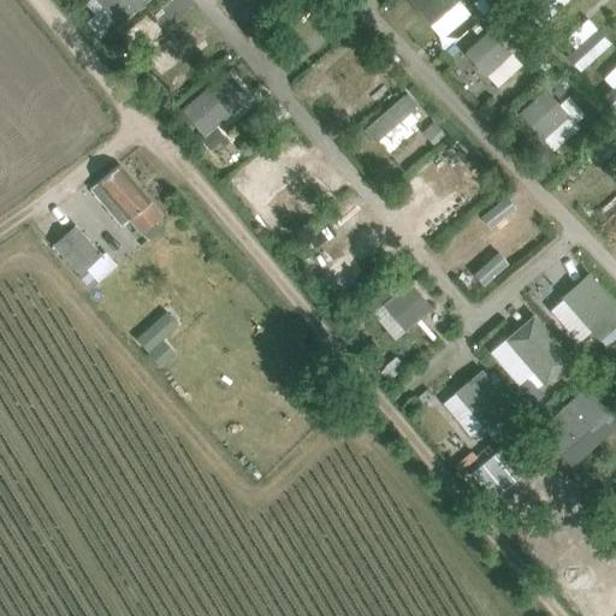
[(96,0),(117,24),(146,0),(96,0)]
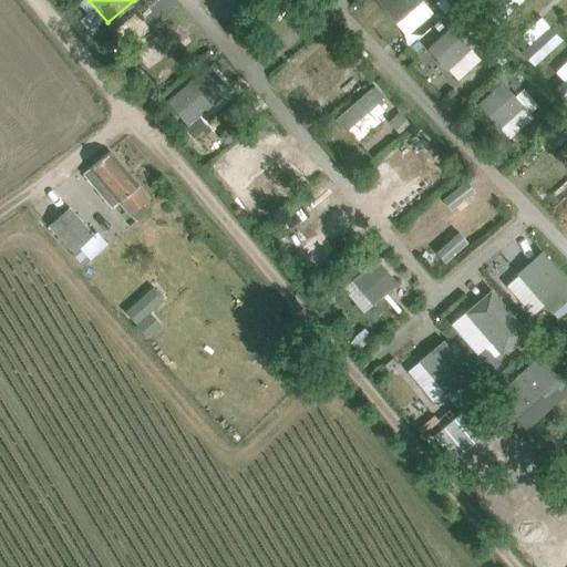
[(421,0),(378,0),(397,21),(421,0)]
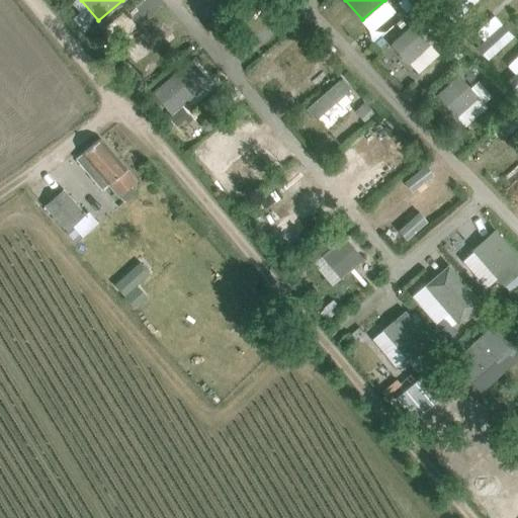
[(452,0),(450,3),(442,10),(454,22),(478,0),(452,0)]
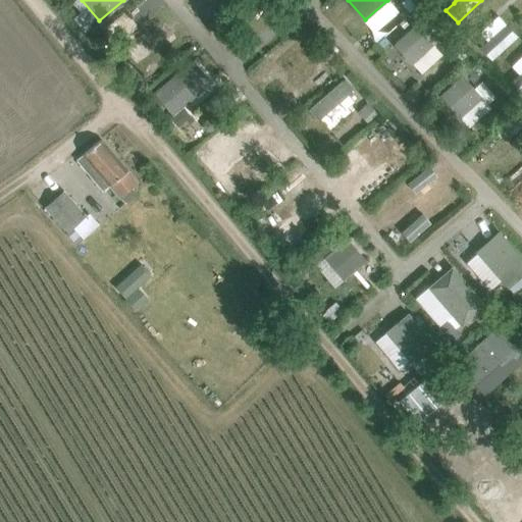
[(487,41),(480,47),(491,60),(518,37),(507,23),(506,24),(487,41)]
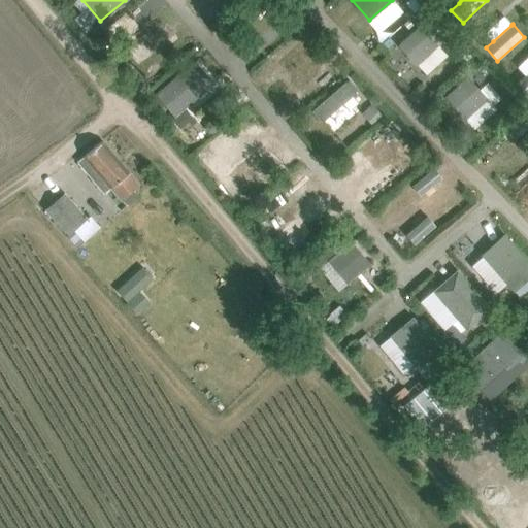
[(421,25),(399,44),(426,74),(448,54),(435,40),(441,35),(435,28),(429,34),(421,25)]
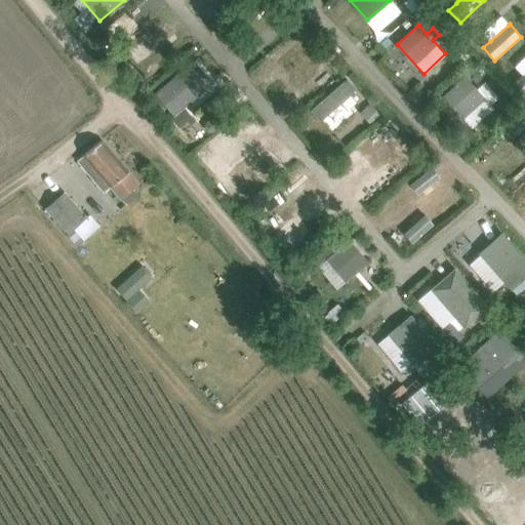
[(153,92),(172,116),(212,82),(193,58),(153,92)]
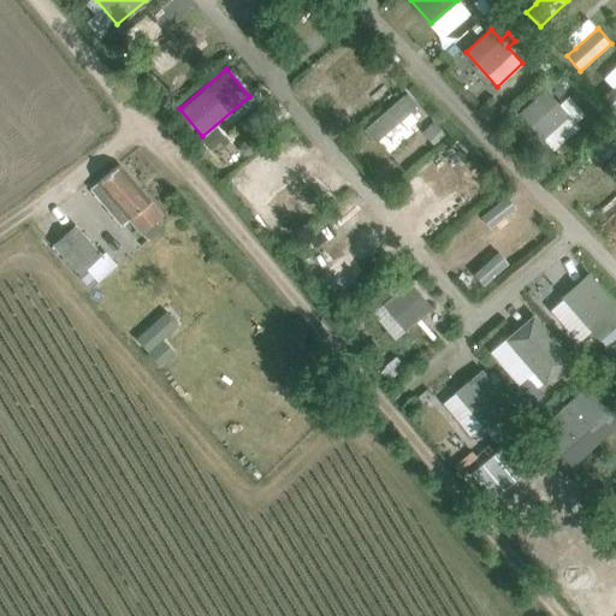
[(615,84),(612,88),(604,96),(615,108),(615,84)]
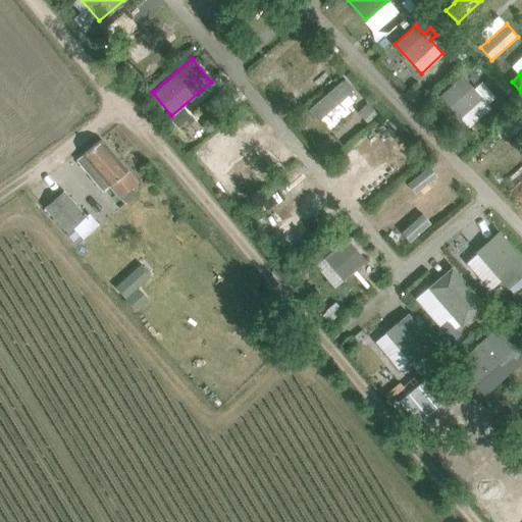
[(440,94),(470,127),(491,108),(488,104),(497,97),(481,81),(474,87),(463,73),(440,94)]
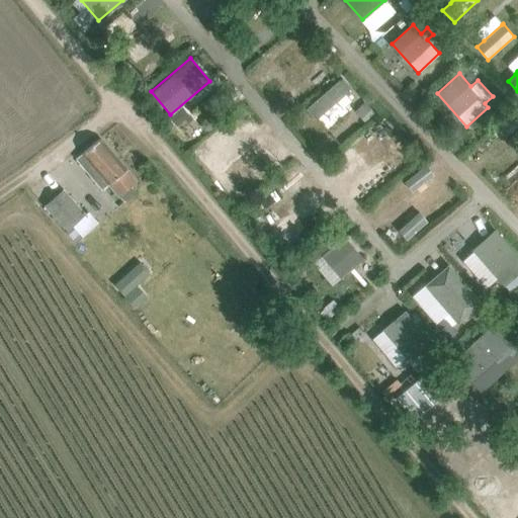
[(348,148),(369,171),(402,142),(380,118),(348,148)]
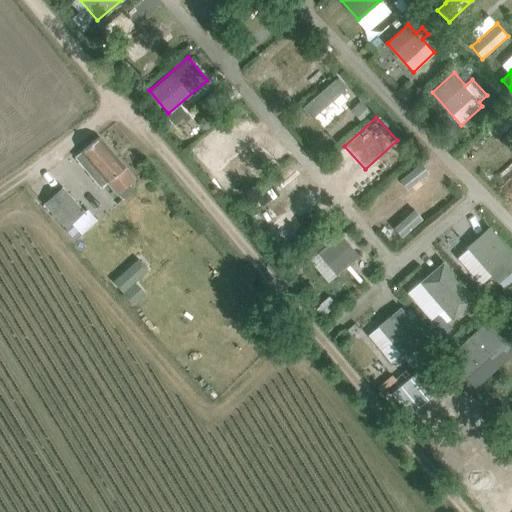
[(108,183),(122,200),(133,191),(128,185),(134,180),(125,169),(99,139),(100,138),(99,138),(75,157),(100,189),(108,183)]
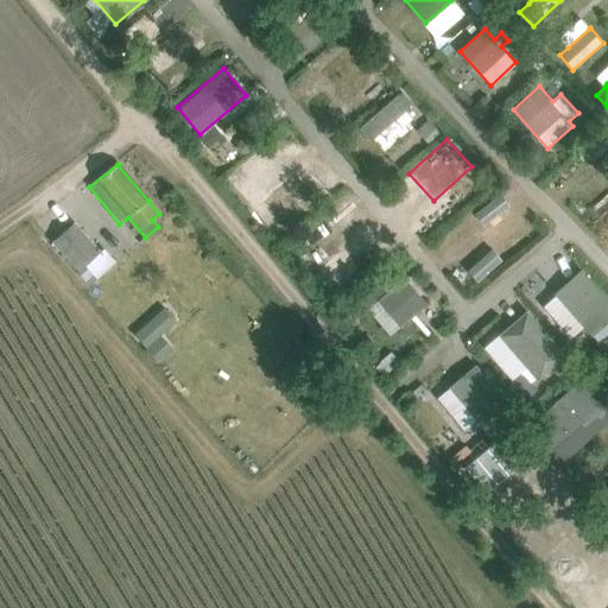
[(75,222),(52,242),(78,271),(100,251),(75,222)]
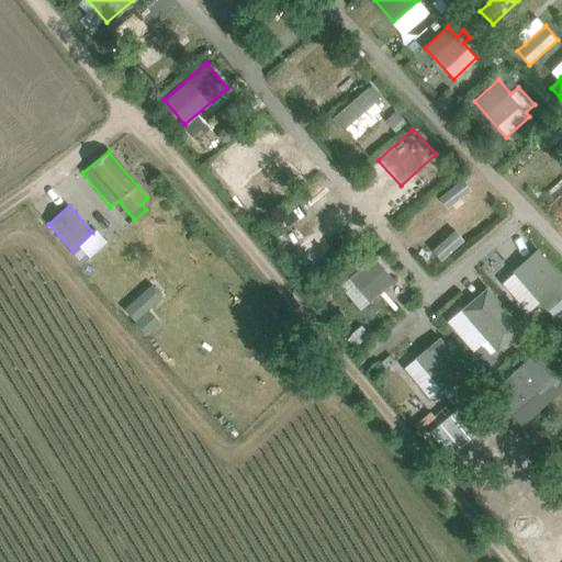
[(512,270),(547,311),(561,296),(561,274),(538,247),(512,270)]
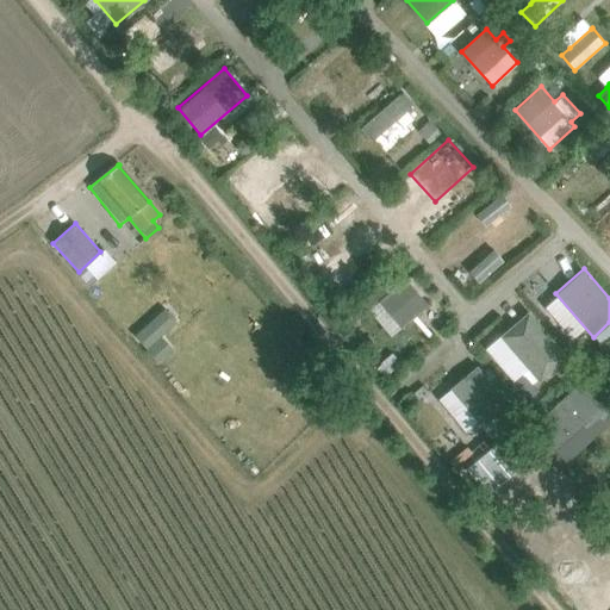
[(378,300),(402,328),(429,305),(405,278),(378,300)]
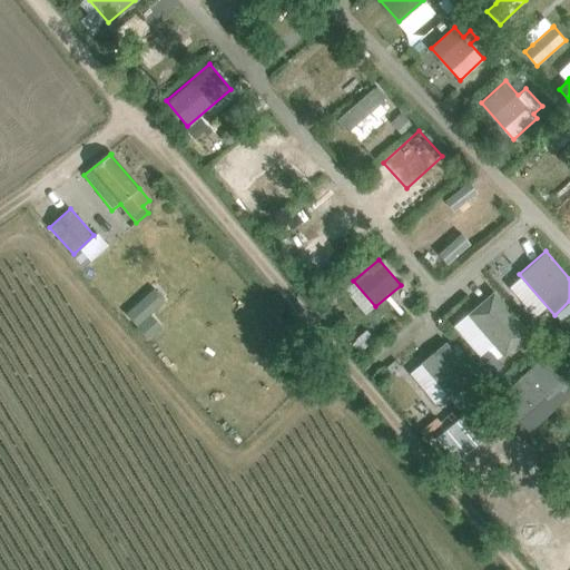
[(147,340),(163,325),(150,313),(165,300),(155,287),(126,314),(138,326),(136,327),(147,340)]
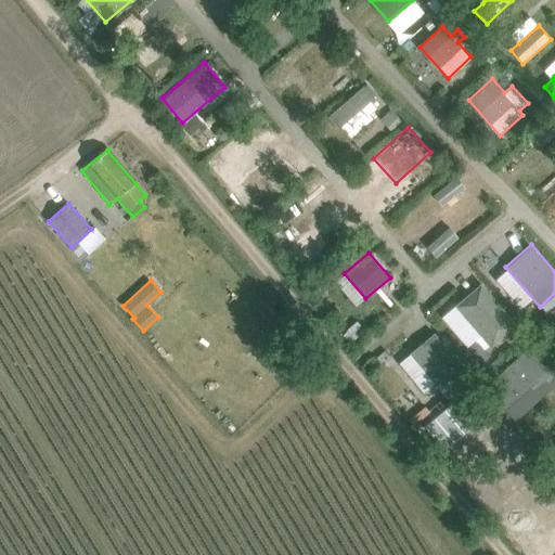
[(454,306),(490,348),(517,324),(481,282),(454,306)]
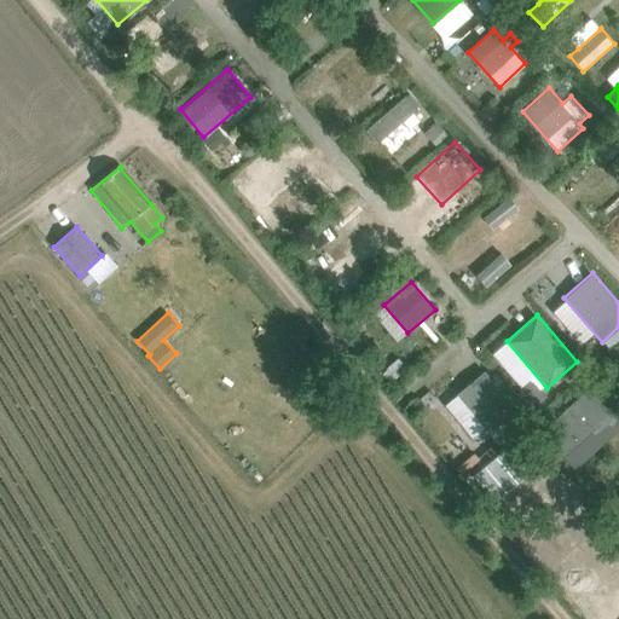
[(456,394),(489,433),(515,409),(484,371),(456,394)]
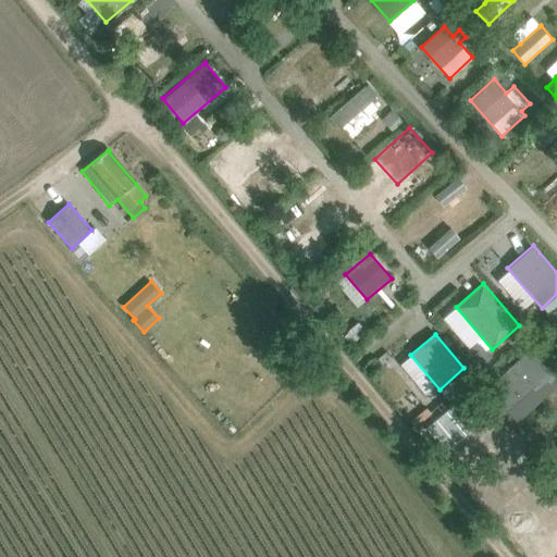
[(506,375),(490,390),(506,409),(517,421),(542,399),(531,387),(546,373),(548,371),(532,353),(506,375)]
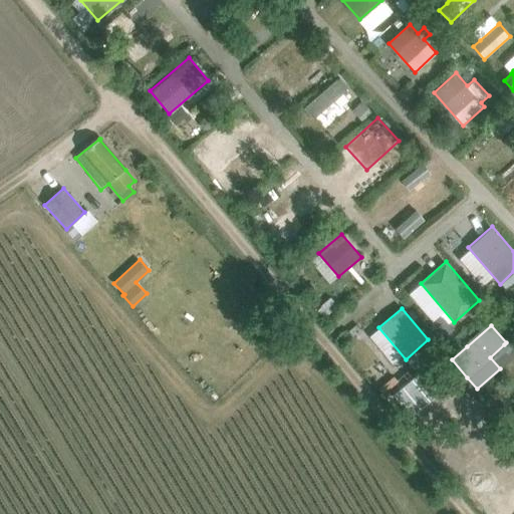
[(478,435),(465,446),(473,456),(486,445),(478,435)]
